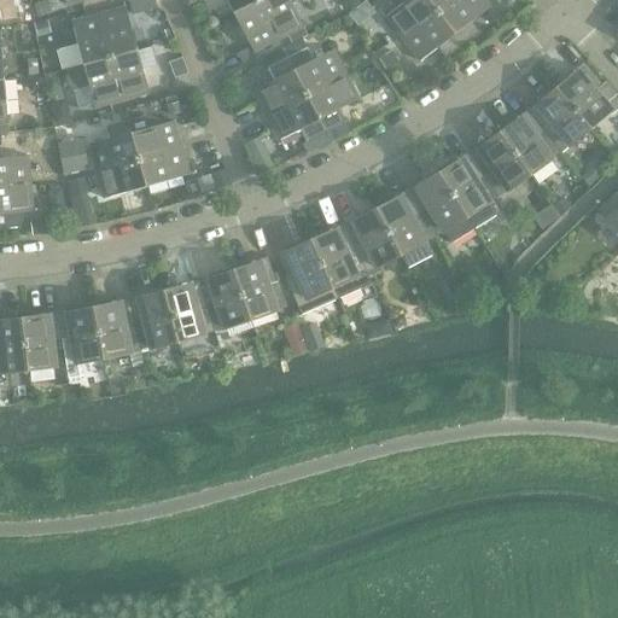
[(156,0),(132,0),(129,1),(133,16),(158,9),(156,0)]
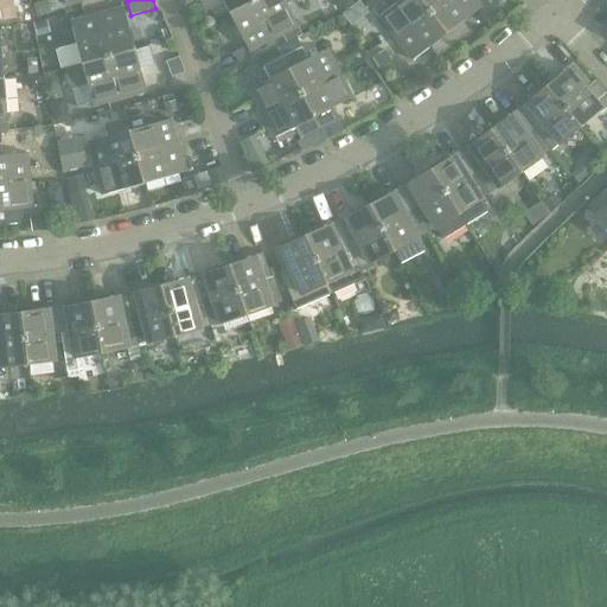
[(223,0),(230,13),(255,1),(254,0),(223,0)]
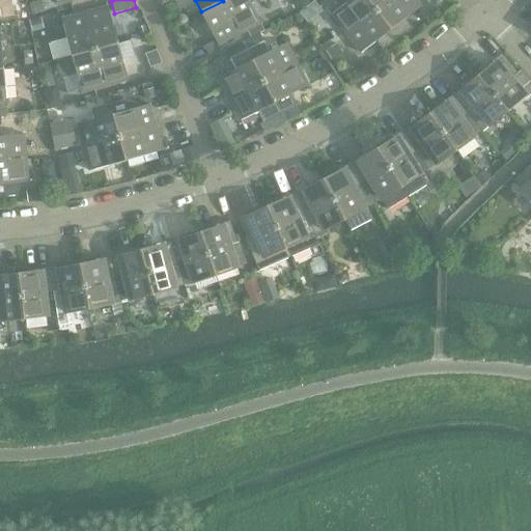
[(249,0),(224,0),(223,1),(241,34),(261,24),(249,0)]
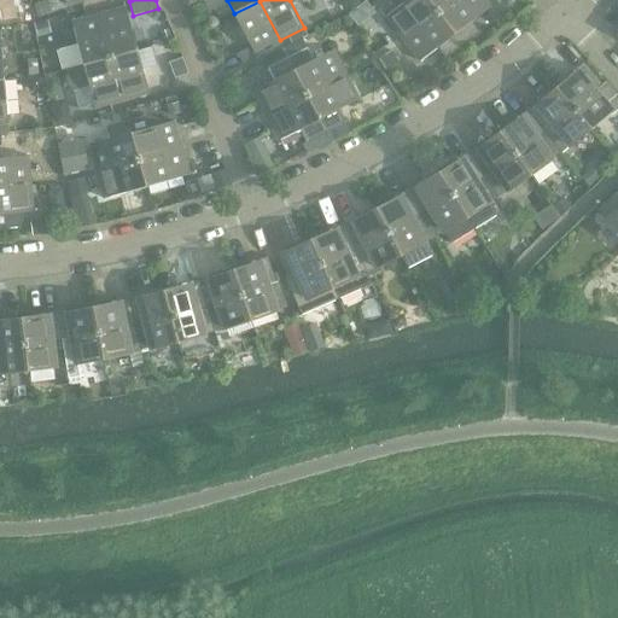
[(388,17),(403,40),(439,13),(429,0),(401,0),(404,4),(388,17)]
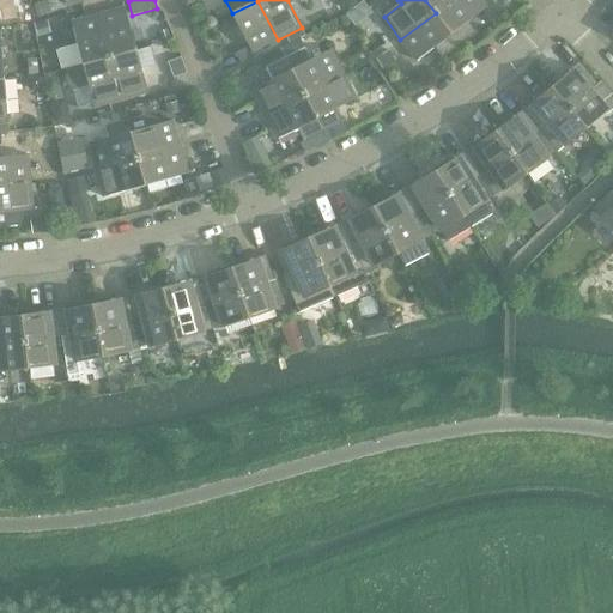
[(425,0),(436,13),(451,0),(425,0)]
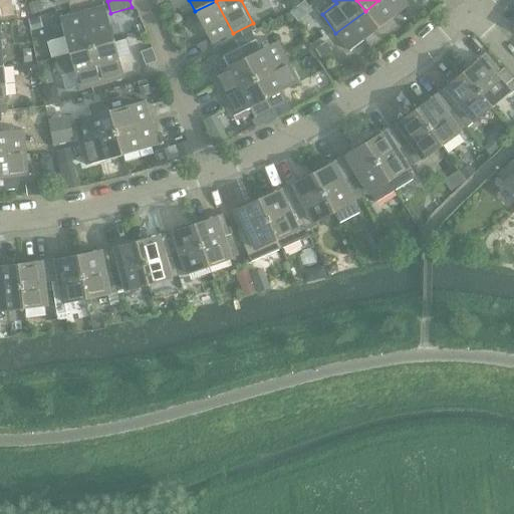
[(403,0),(378,0),(365,11),(387,38),(401,27),(394,18),(409,7),(403,0)]
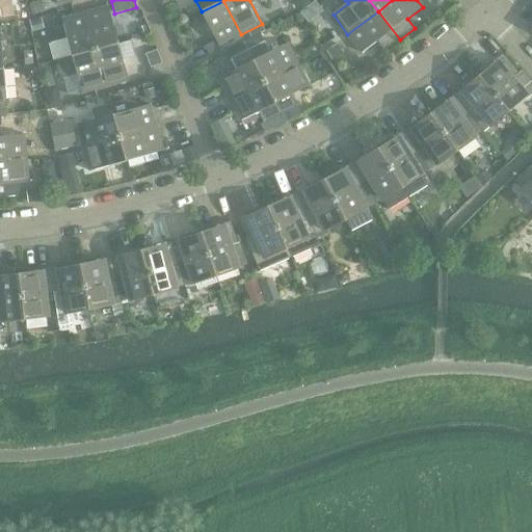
[(41,1),(29,4),(32,16),(44,12),(41,1)]
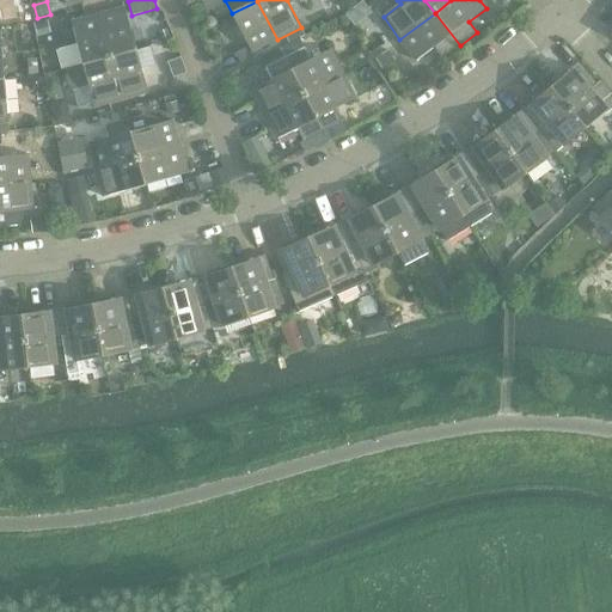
[(257,1),(232,13),(250,47),(252,53),(277,40),(257,1)]
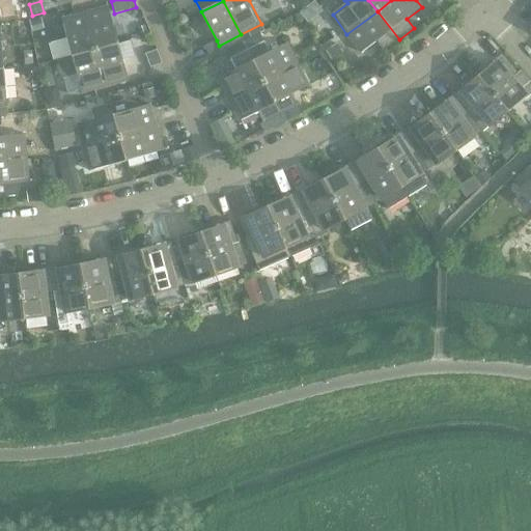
[(109,6),(86,14),(95,50),(119,44),(109,6)]
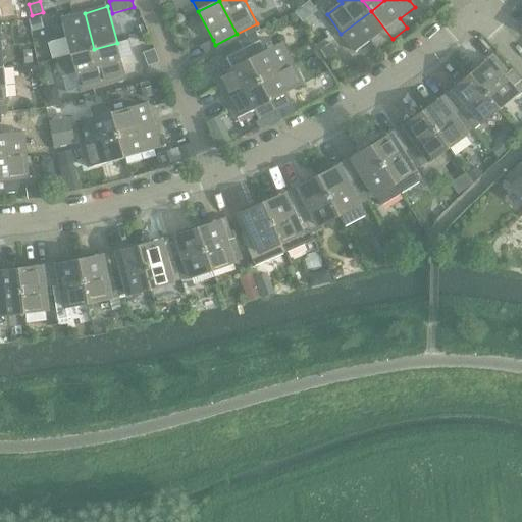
[(371,11),(341,34),(355,52),(370,41),(377,50),(393,39),(371,11)]
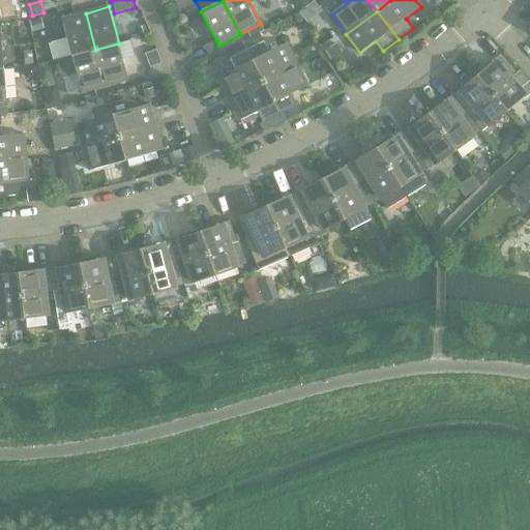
[(68,39),(52,43),(57,60),(72,56),(95,50),(86,13),(62,20),(68,39)]
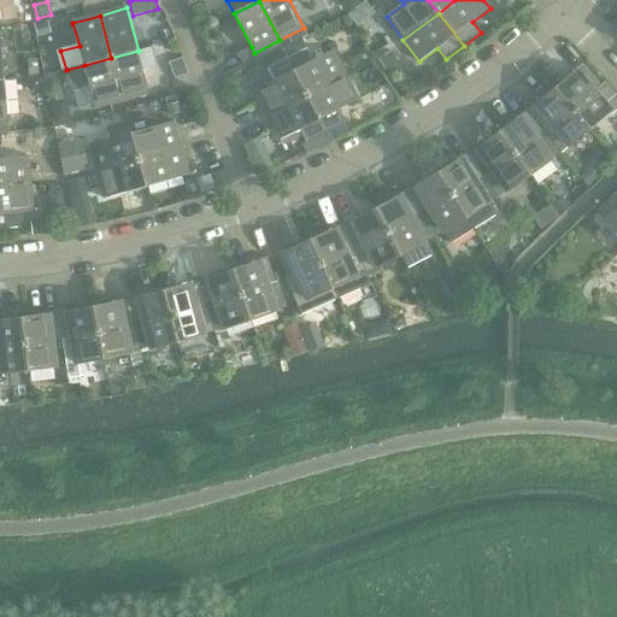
[(47,21),(36,24),(40,36),(51,33),(47,21)]
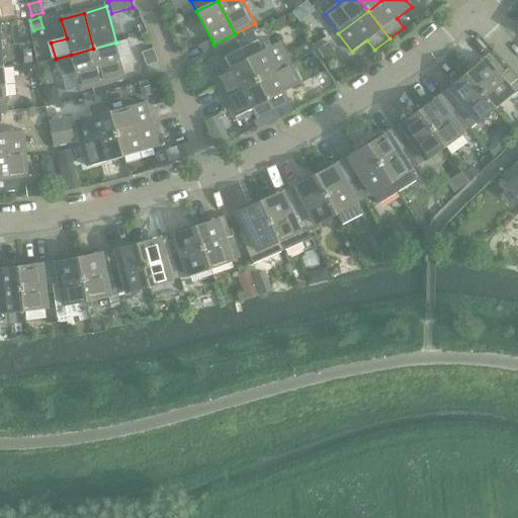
[(252,34),(238,41),(242,49),(256,41),(252,34)]
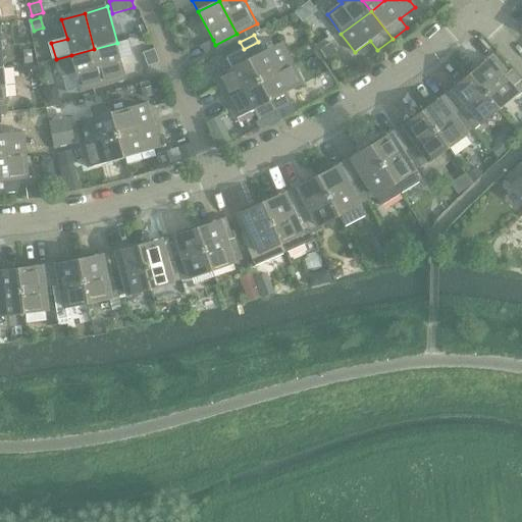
[(117,43),(94,49),(104,86),(126,79),(121,58),(133,55),(128,40),(117,43)]
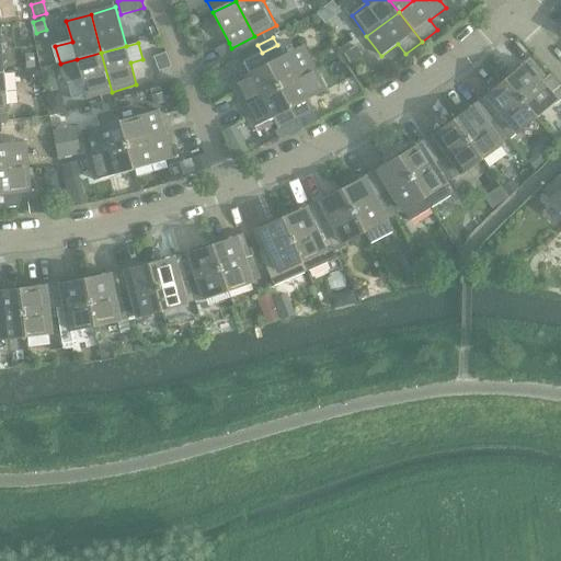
[(229,43),(217,49),(221,58),(233,52),(231,48),(229,43)]
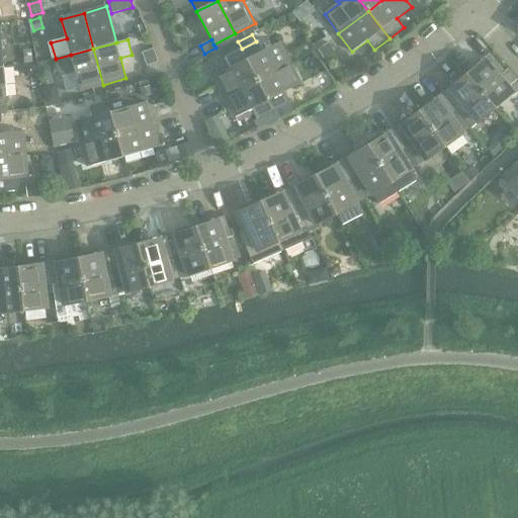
[(256,41),(242,49),(258,80),(290,63),(280,42),(264,51),(258,40),(256,41)]
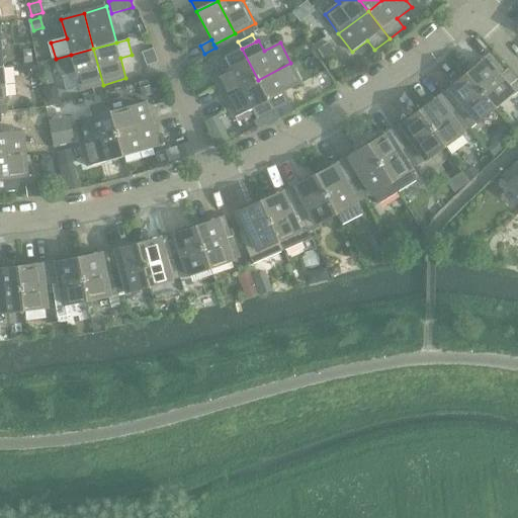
[(238,41),(222,50),(226,58),(226,57),(240,50),(242,49),(238,41)]
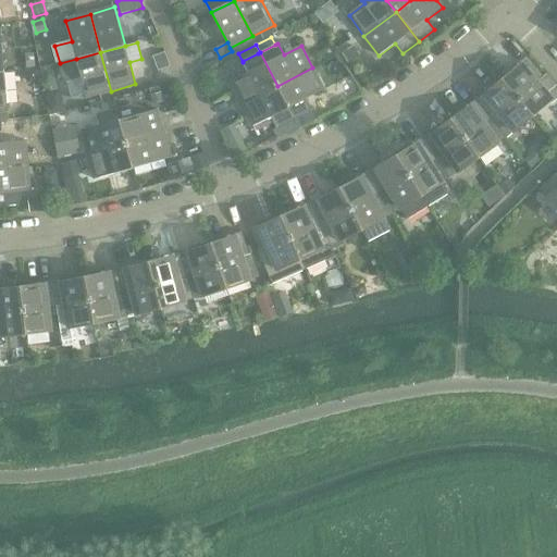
[(354,46),(343,53),(348,62),(359,54),(354,46)]
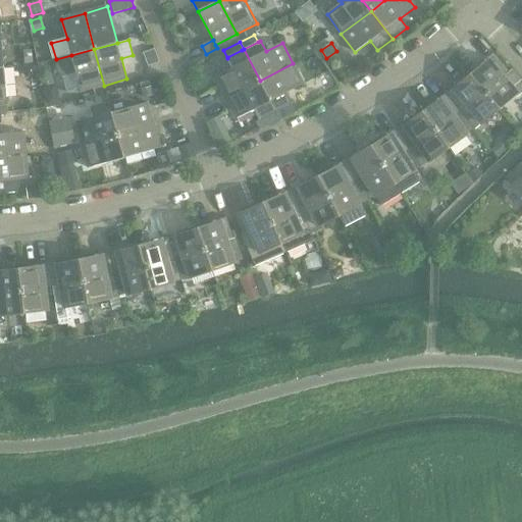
[(71,55),(56,59),(61,77),(76,73),(82,92),(104,86),(94,49),(71,55)]
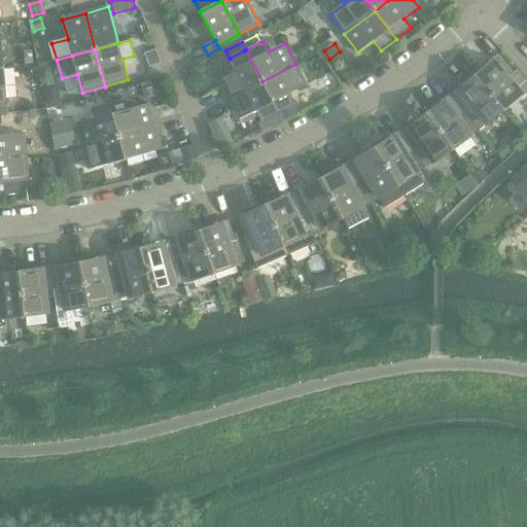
[(151,60),(147,61),(149,67),(161,63),(155,49),(148,53),(151,60)]
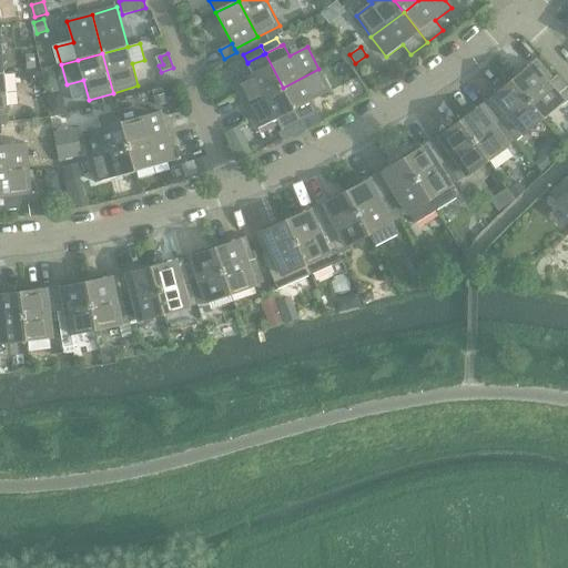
[(235,83),(246,107),(283,88),(265,53),(263,54),(247,62),(247,63),(253,74),(235,83)]
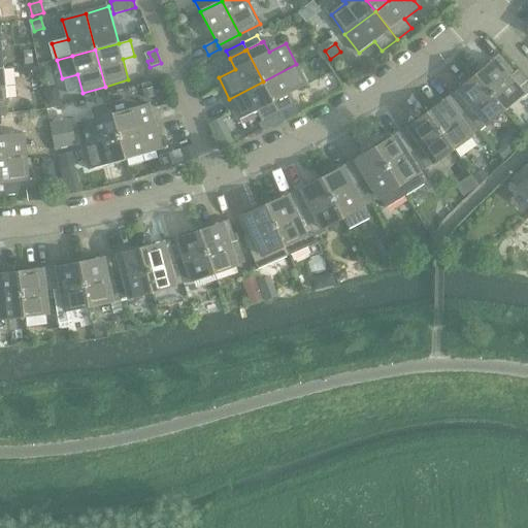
[(491,69),(479,79),(505,110),(523,96),(526,96),(527,94),(527,81),(518,70),(515,73),(499,55),(487,65),(491,69)]
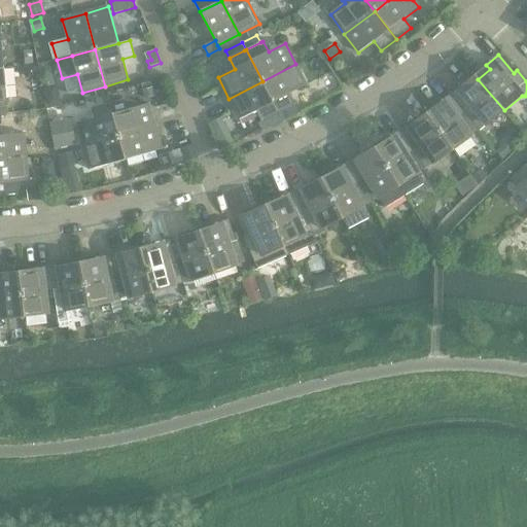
[(295,64),(262,81),(279,113),(295,105),(290,94),(307,85),(295,64)]
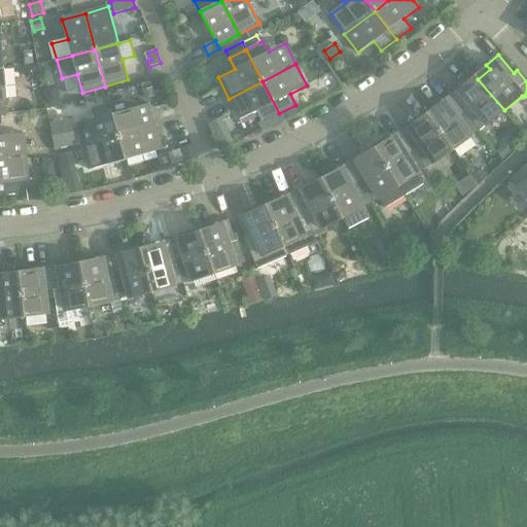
[(37,65),(25,66),(26,78),(38,77),(37,65)]
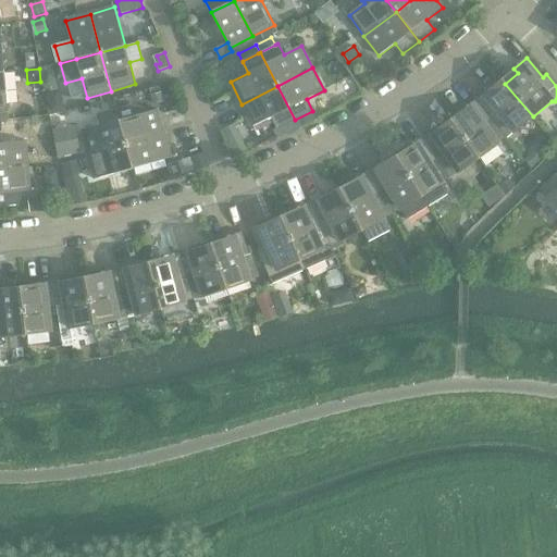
[(490,89),(477,99),(507,138),(515,132),(533,116),(505,84),(493,94),(490,89)]
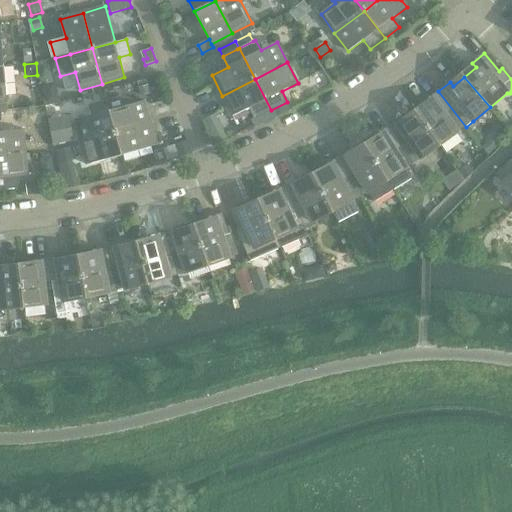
[(255,79),(222,96),(233,116),(249,108),(254,118),(271,110),(255,79)]
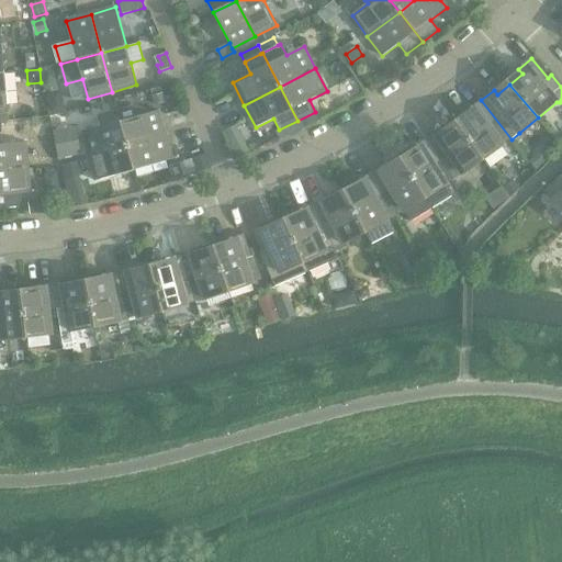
[(161,88),(150,91),(155,105),(165,102),(161,88)]
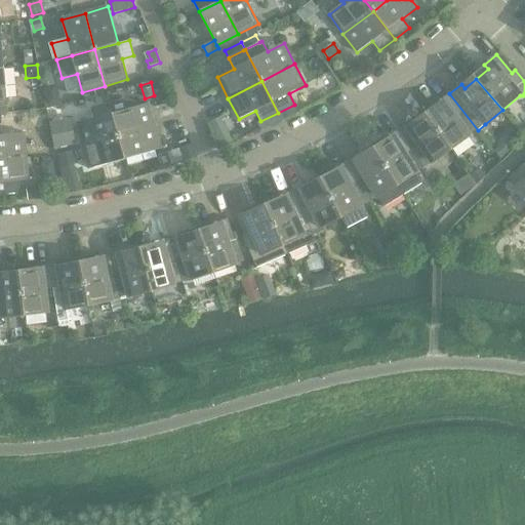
[(50,86),(43,88),(49,107),(62,104),(57,90),(50,86)]
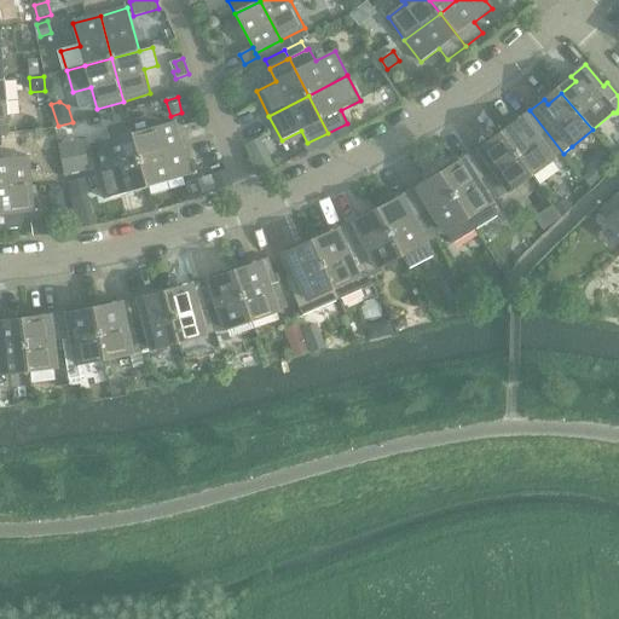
[(519,127),(504,137),(532,177),(554,160),(563,154),(530,110),(515,122),(519,127)]
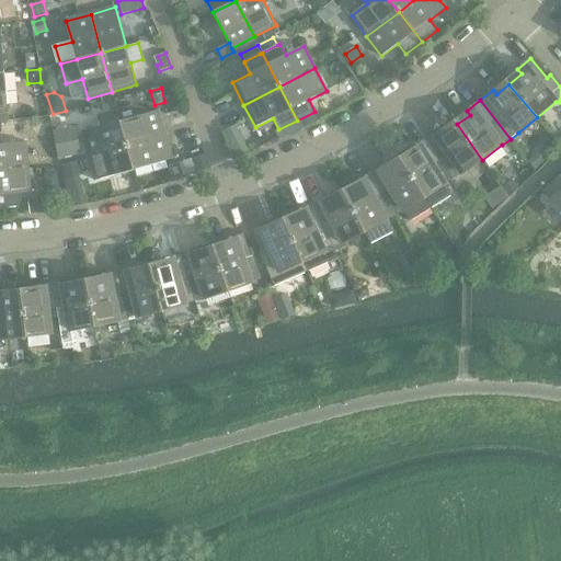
[(121,122),(127,146),(165,135),(159,111),(139,116),(137,107),(134,106),(119,110),(118,113),(121,122)]
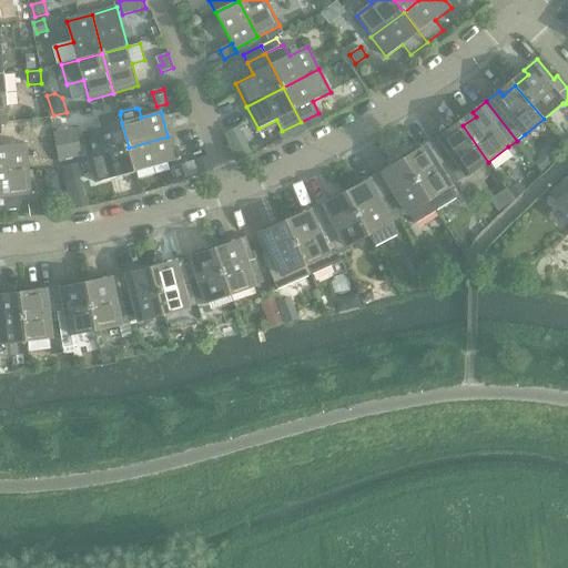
[(8,114),(0,114),(0,123),(9,122),(8,114)]
